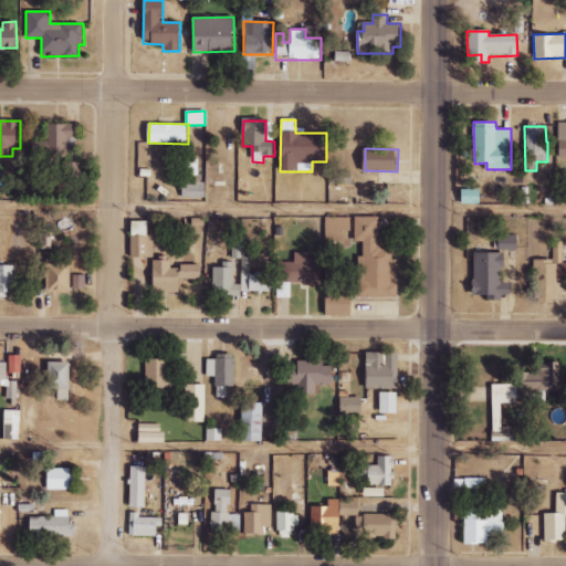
[(349,185),(350,165),(329,164),(329,184),(349,185)]
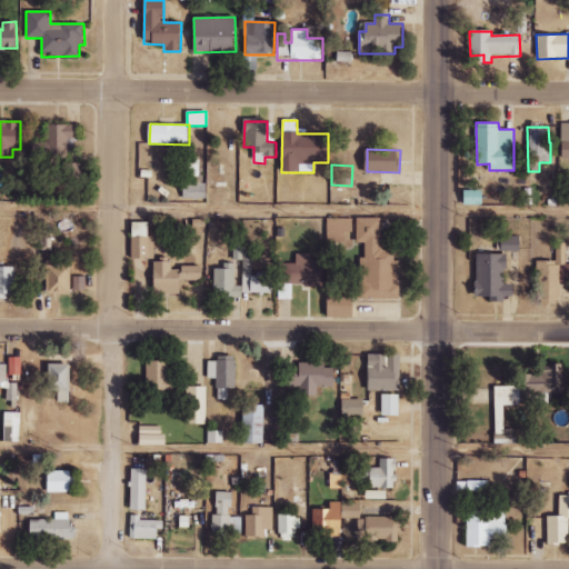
[(182,199),(206,199),(207,183),(182,182),(182,199)]
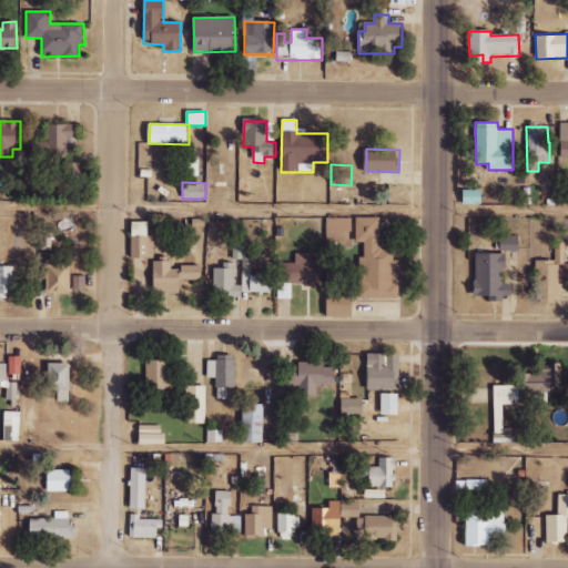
[(381,217),(356,216),(356,242),(365,242),(364,256),(359,256),(358,297),(398,298),(398,260),(394,259),(394,249),(381,249),(381,217)]
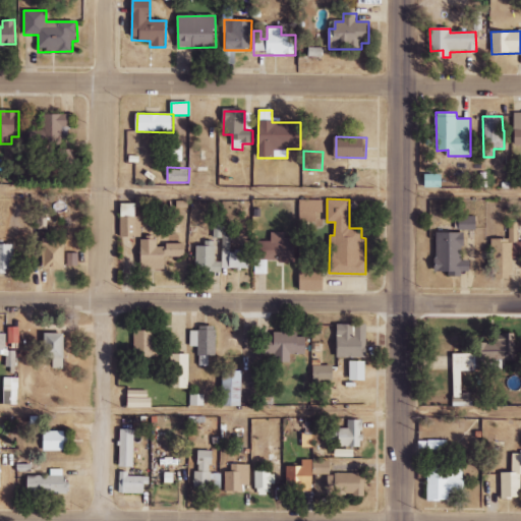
[(141,217),(136,217),(136,204),(121,204),(121,237),(141,237),(141,217)]
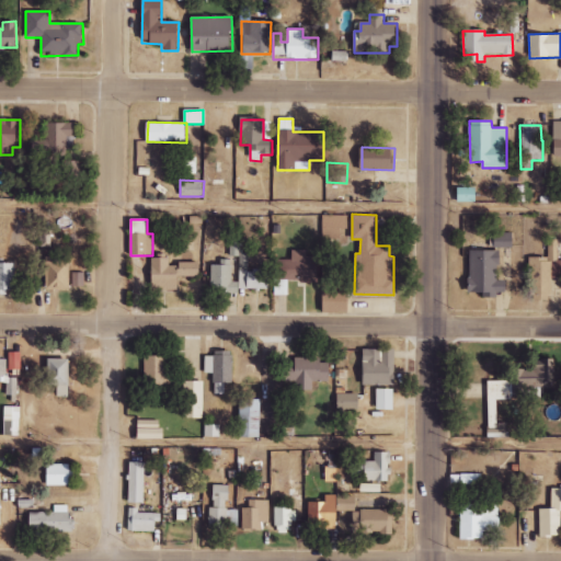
[(513,248),(513,232),(494,233),(494,248),(513,248)]
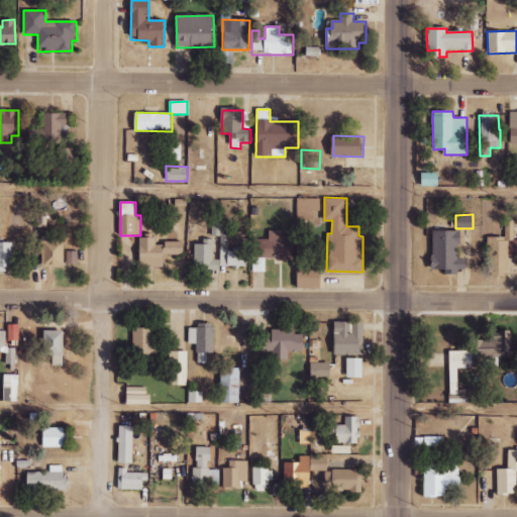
[(488,261),(496,261),(496,277),(509,276),(508,240),(514,240),(514,221),(505,221),(505,237),(488,237),(488,261)]
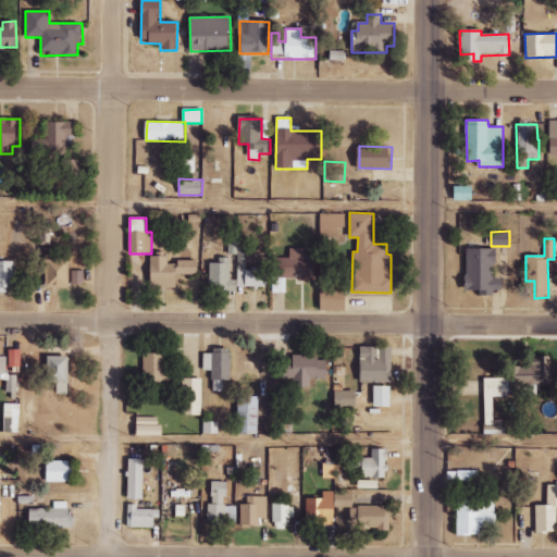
[(208,289),(238,291),(238,286),(267,287),(268,269),(247,269),(247,249),(234,249),(234,240),(229,240),(229,255),(238,255),(237,280),(231,280),(231,263),(209,262),(208,289)]
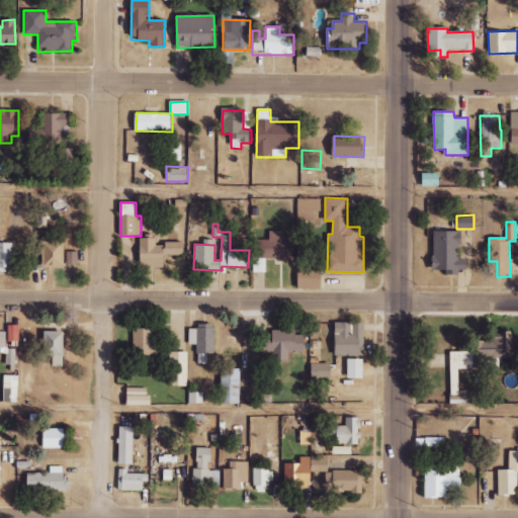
[(255,272),(266,272),(266,260),(293,259),(293,237),(283,237),(283,231),(269,231),(269,240),(255,240),(255,272)]
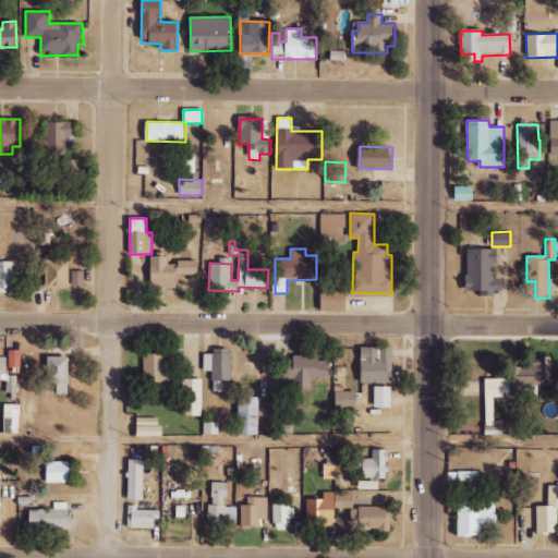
[(466,291),(481,291),(481,295),(495,295),(495,290),(504,290),(504,279),(496,279),(496,250),(468,250),(466,291)]
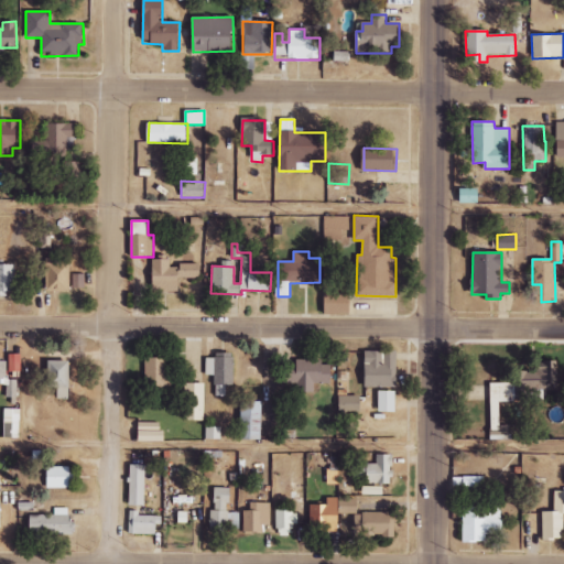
[(153,292),(180,291),(180,278),(201,278),(201,264),(171,264),(171,259),(153,259),(153,292)]
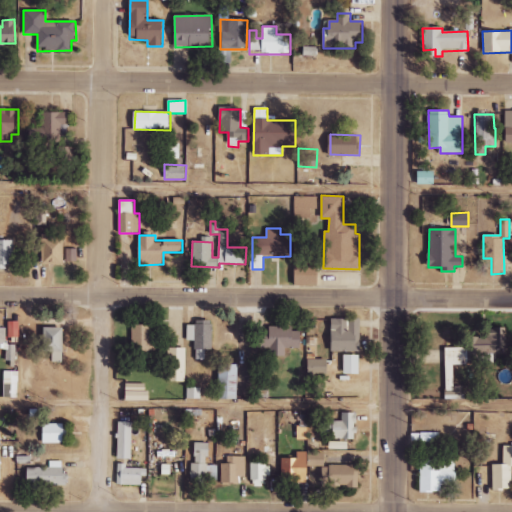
[(64,264),(64,237),(42,237),(43,265),(64,264)]
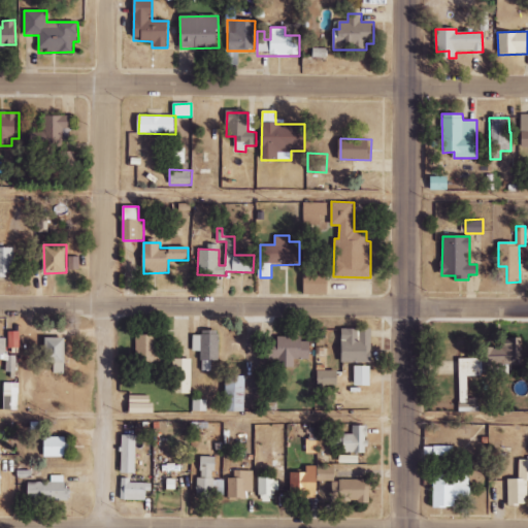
[(0,275),(15,275),(14,248),(0,248),(0,275)]
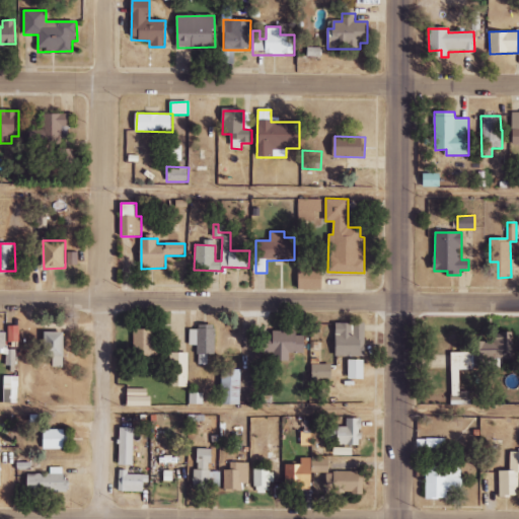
[(77,251),(67,251),(67,265),(77,265),(77,251)]
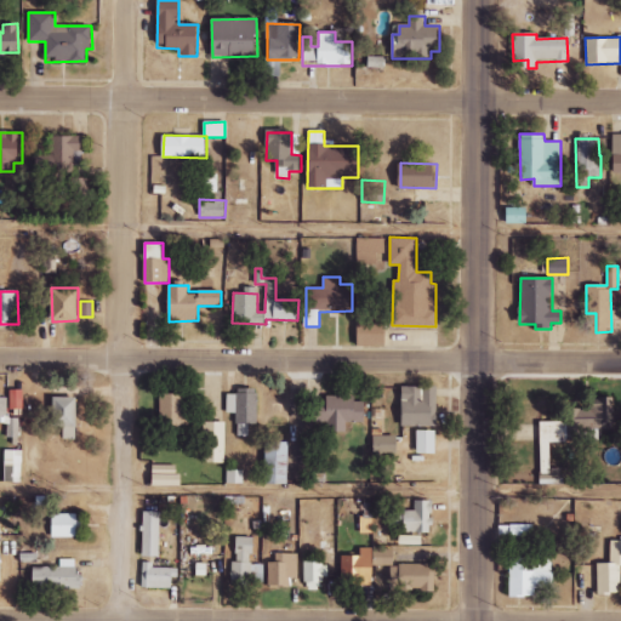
[(385,323),(355,323),(355,346),(386,346),(385,323)]
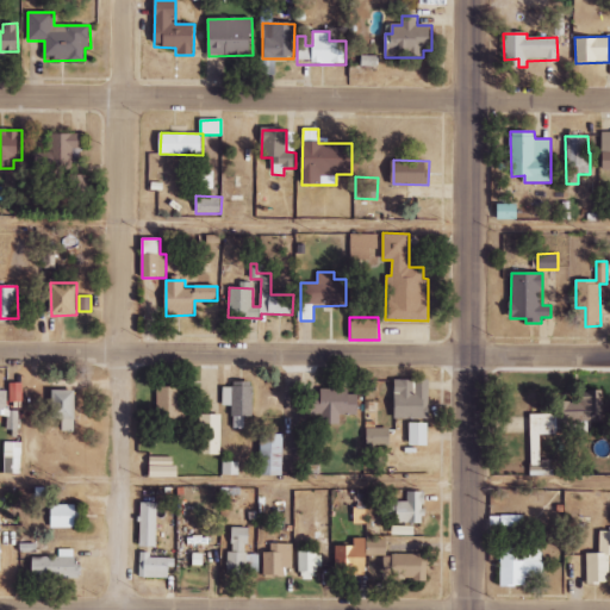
[(396,379),(394,418),(430,419),(430,380),(396,379)]
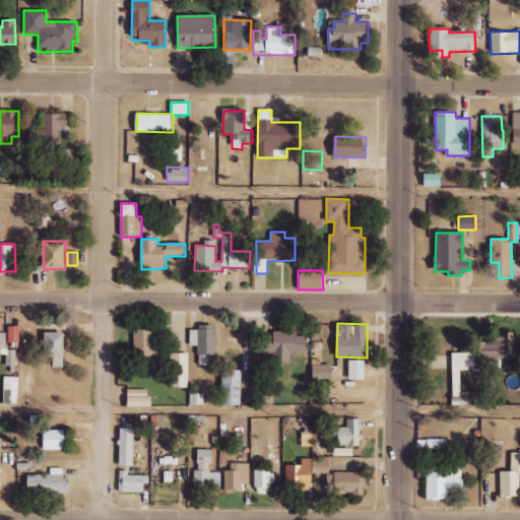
[(215,354),(215,325),(198,325),(198,329),(190,329),(189,345),(198,345),(198,366),(208,366),(208,354),(215,354)]
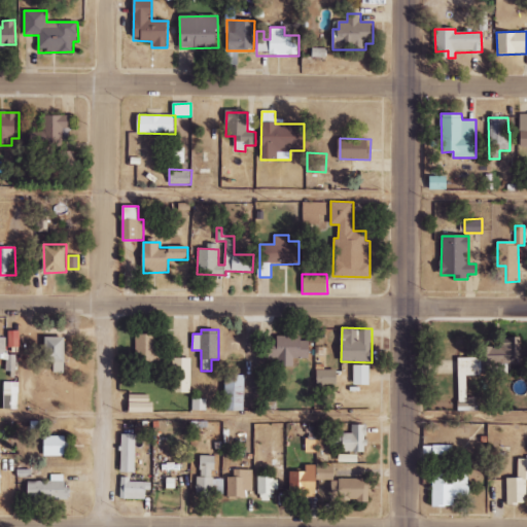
[(20,348),(20,330),(9,330),(8,347),(20,348)]
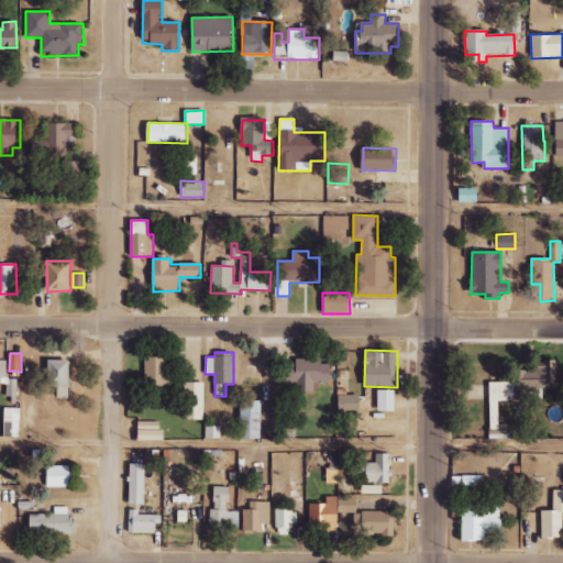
[(145,356),(144,385),(168,386),(168,357),(145,356)]
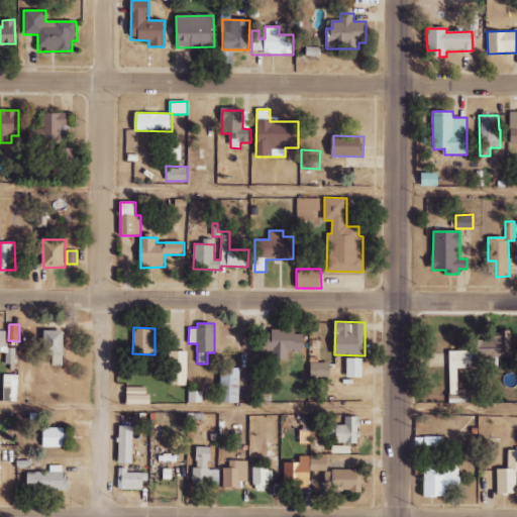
[(297,330),(262,330),(262,351),(272,351),(273,360),(289,360),(289,352),(305,351),(304,334),(297,334),(297,330)]
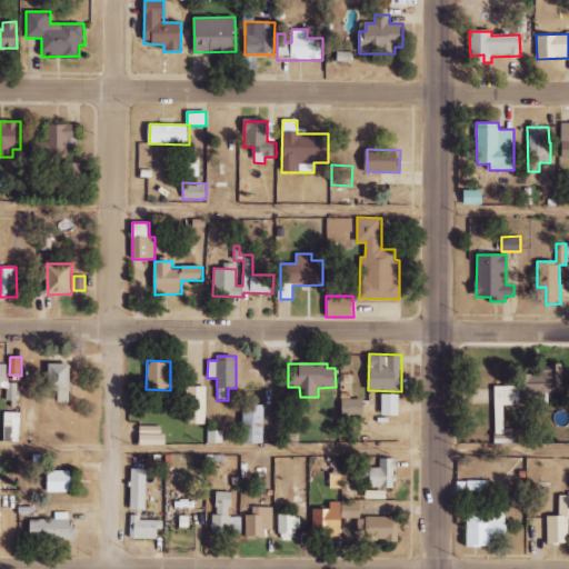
[(560,363),(549,365),(549,372),(532,373),(532,395),(561,395),(560,363)]
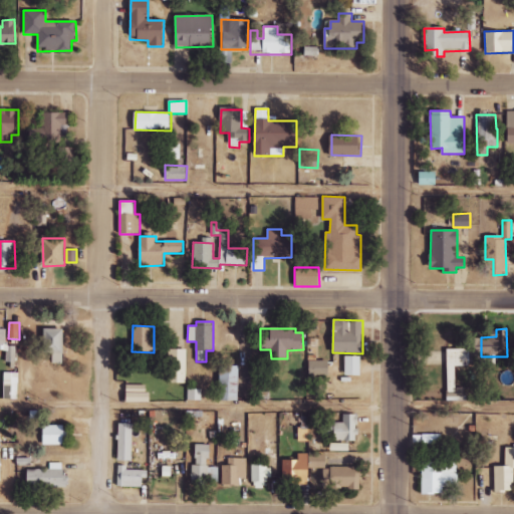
[(64,329),(42,329),(43,353),(52,353),(52,363),(64,363),(64,329)]
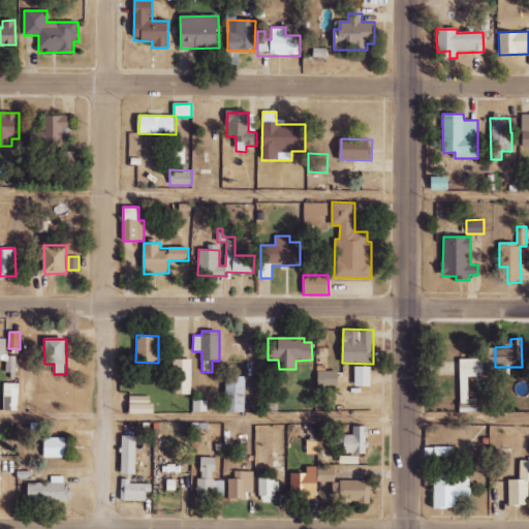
[(484,359),(460,360),(461,403),(469,403),(468,377),(484,377),(484,359)]
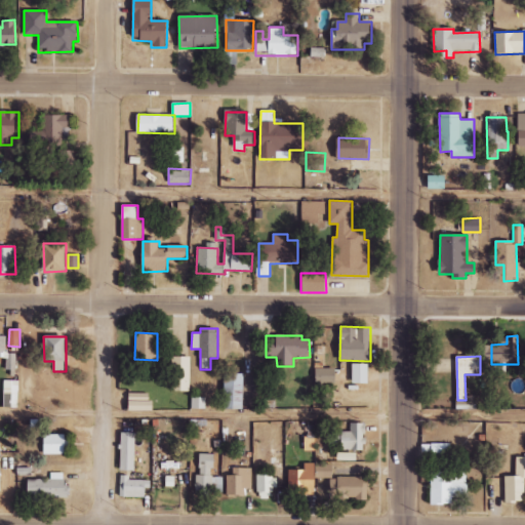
[(190,392),(191,357),(171,357),(171,392),(190,392)]
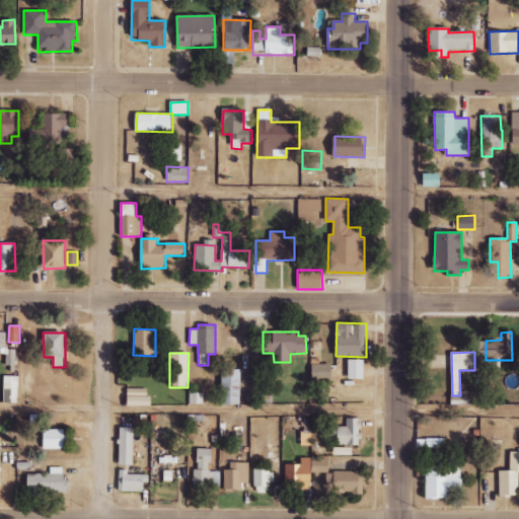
[(364,379),(364,360),(349,360),(349,379),(364,379)]
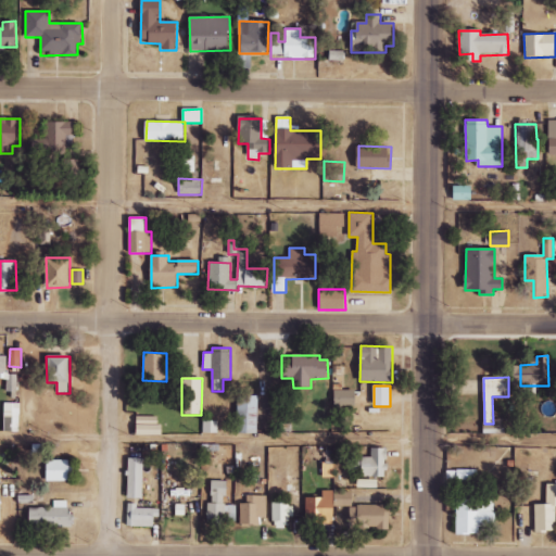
[(335,390),(335,405),(356,404),(355,390),(335,390)]
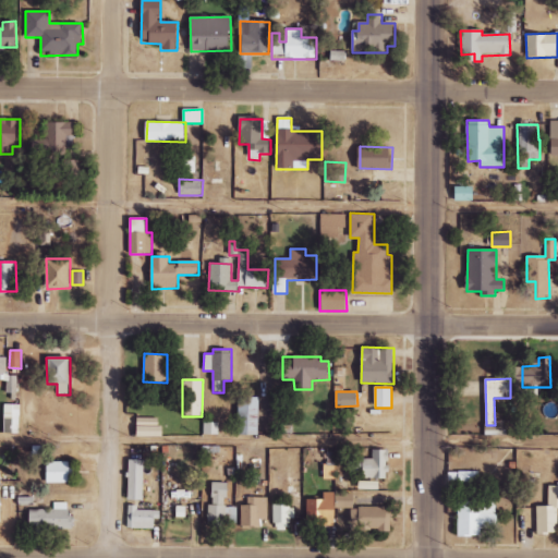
[(259,436),(261,398),(240,397),(239,435),(259,436)]
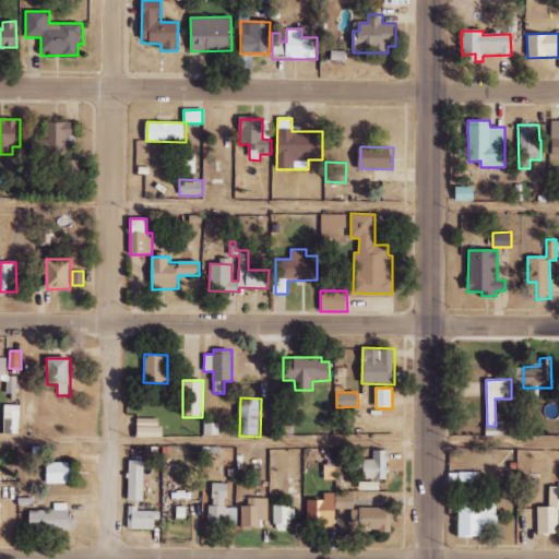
[(20,435),(21,405),(4,405),(3,435),(20,435)]
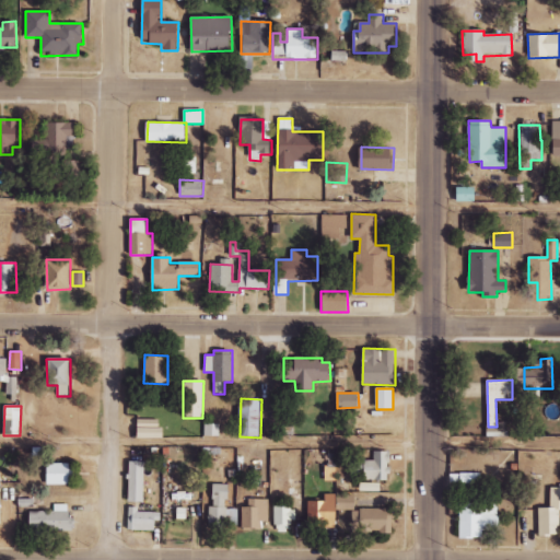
[(164,439),(164,429),(139,428),(139,438),(164,439)]
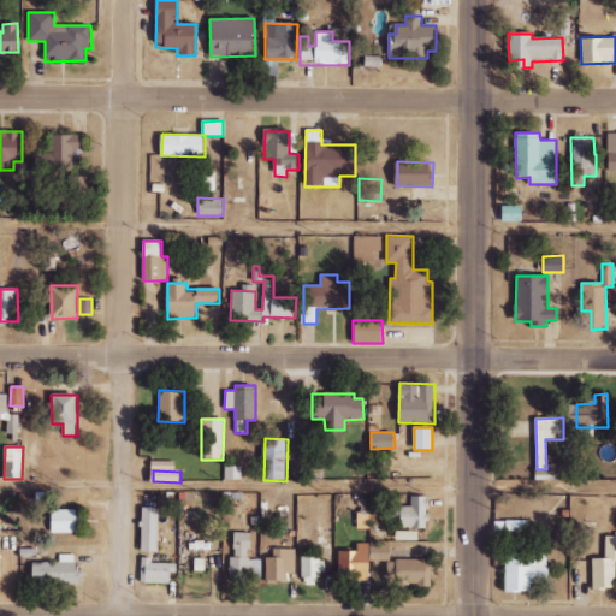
[(427,529),(428,497),(412,497),(412,507),(403,507),(402,528),(427,529)]
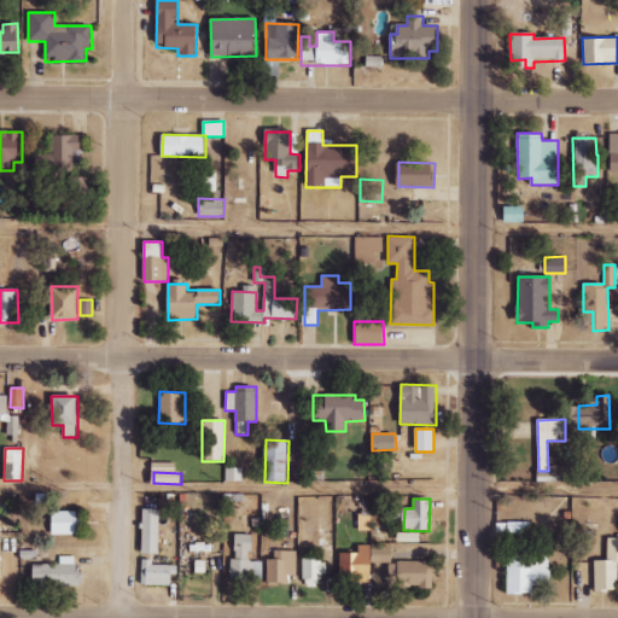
[(141,553),(159,554),(161,511),(143,509),(141,553)]
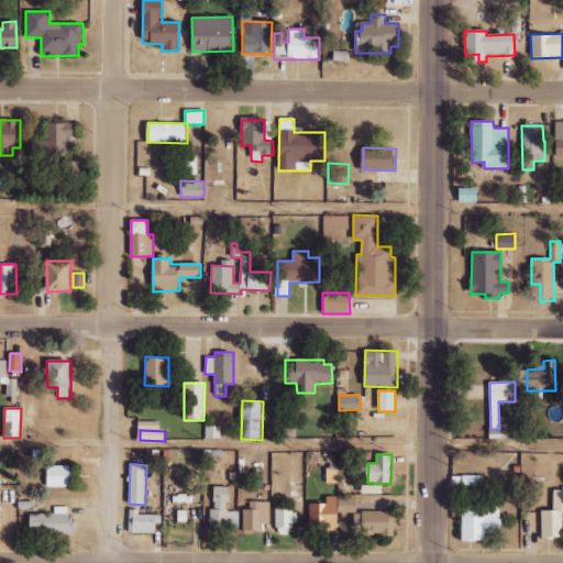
[(70,466),(48,466),(47,488),(70,488),(70,466)]
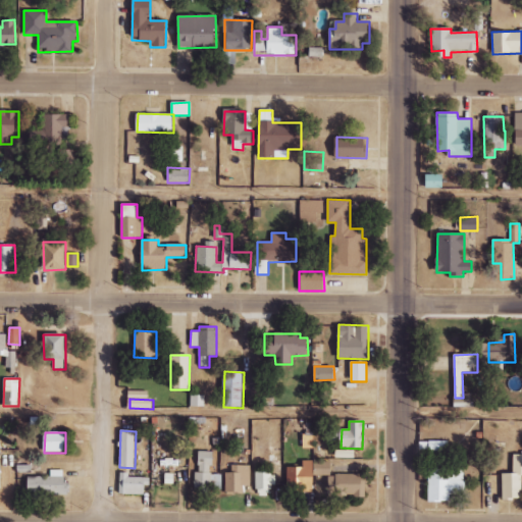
[(213,452),(197,452),(195,490),(220,492),(221,474),(212,473),(213,452)]
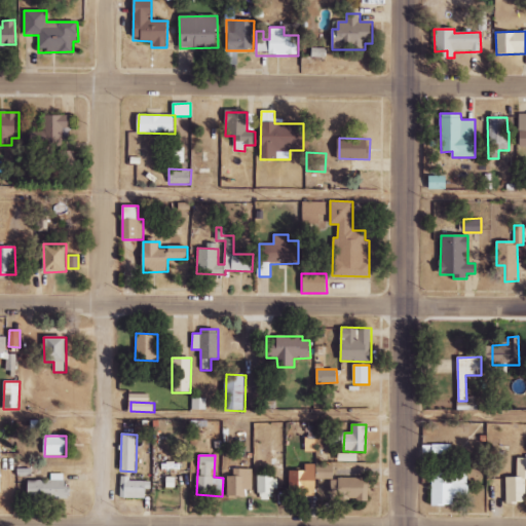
[(518,477),(506,477),(506,502),(525,501),(525,486),(525,479),(525,457),(518,458),(518,477)]
